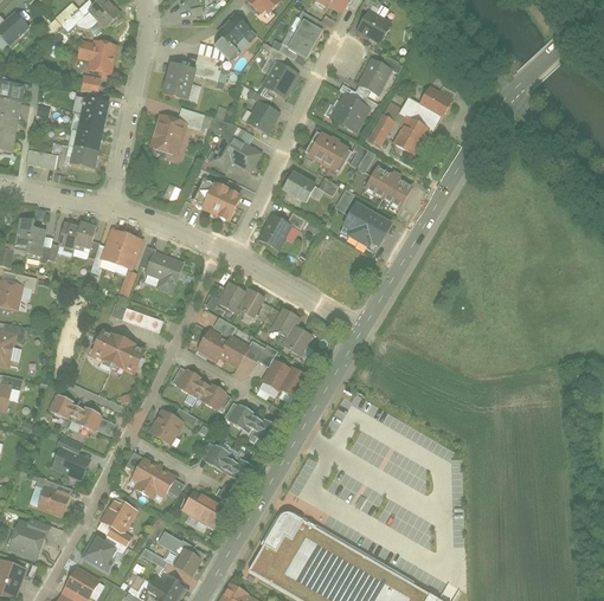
[(121,12),(109,0),(96,0),(87,10),(103,28),(121,12)]
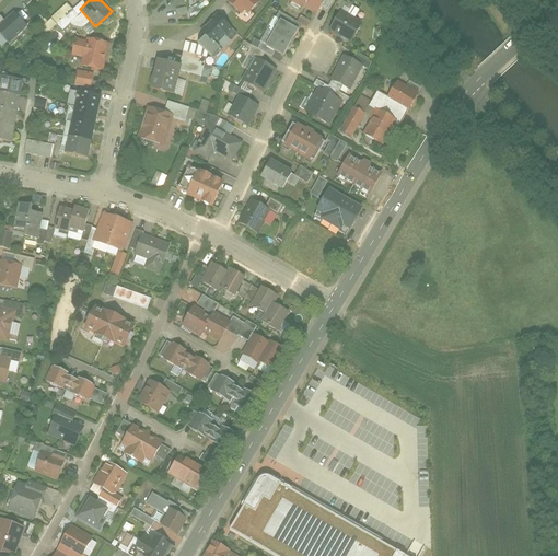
[(228,0),(240,11),(244,7),(246,10),(256,0),(228,0)]
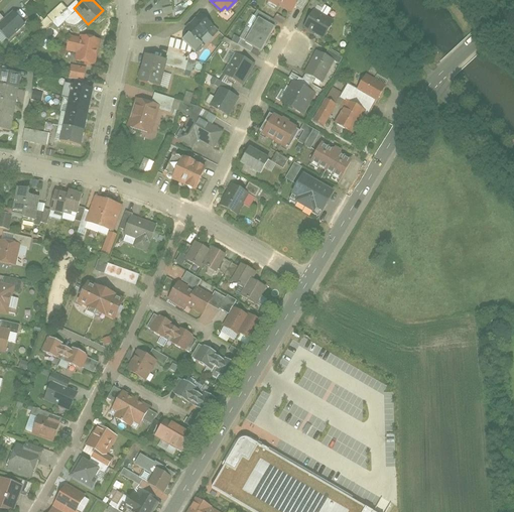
[(272,0),(290,10),(295,0),(272,0)]
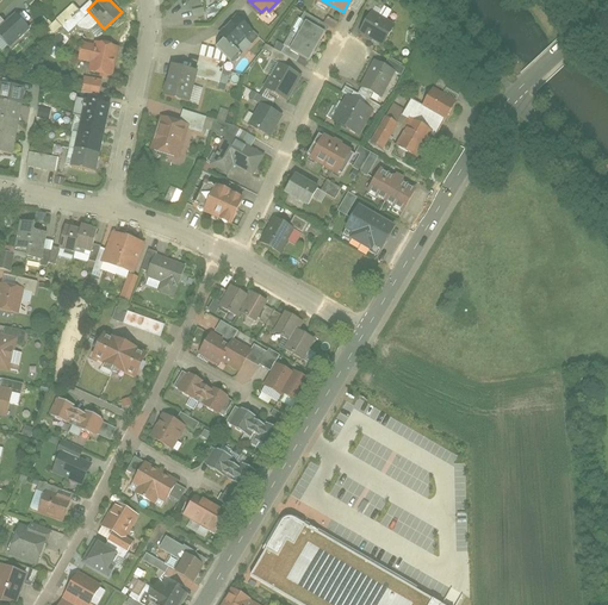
[(368,8),(355,31),(380,44),(394,22),(368,8)]
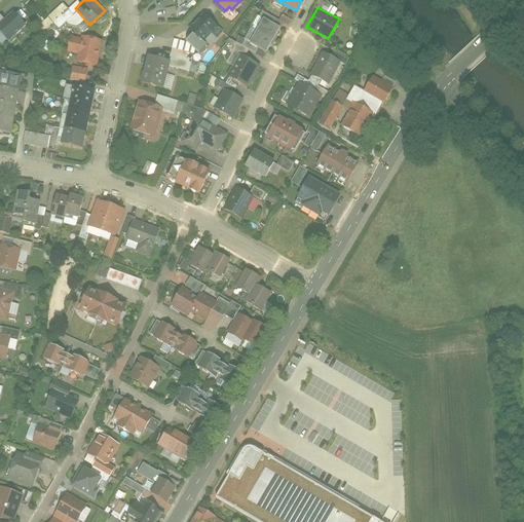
[(24,23),(11,9),(0,19),(0,30),(7,38),(24,23)]
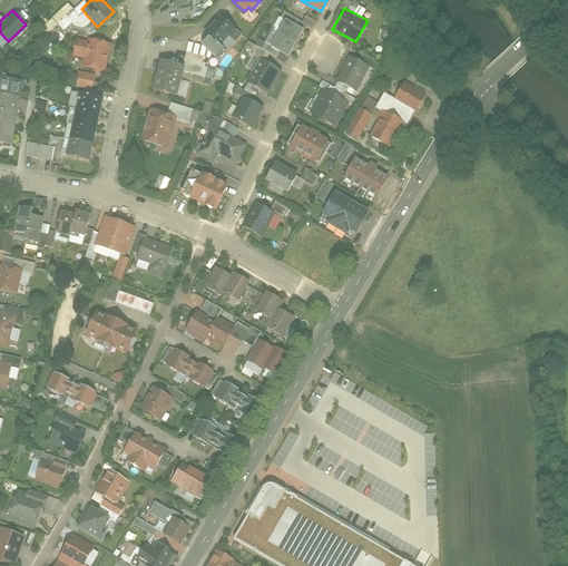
[(219,42),(235,26),(221,12),(205,29),(209,33),(202,41),(218,57),(226,48),(219,42)]
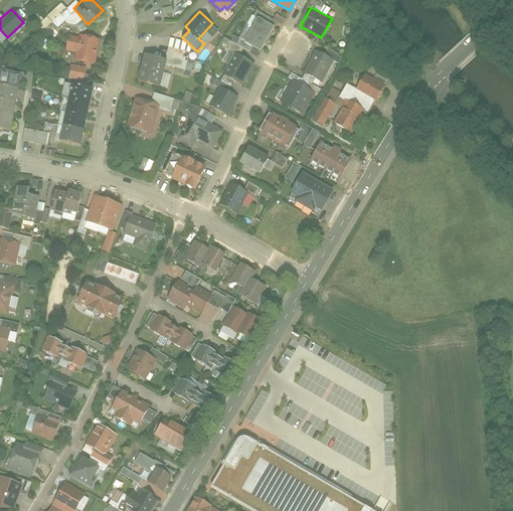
[(250,27),(266,36),(273,24),(258,16),(250,27)]
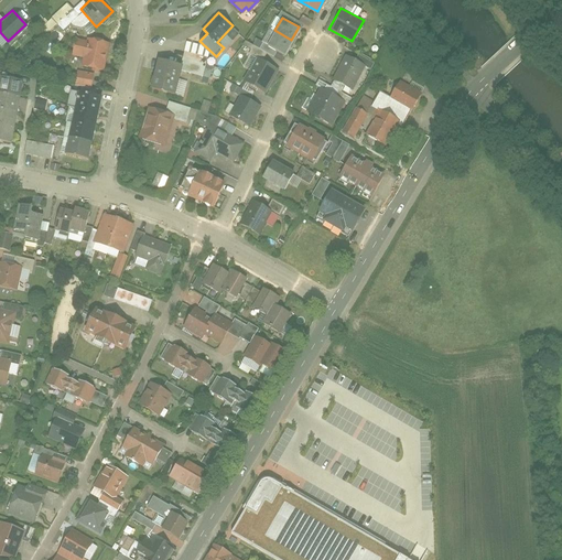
[(267,43),(283,53),(291,40),(274,30),(267,43)]
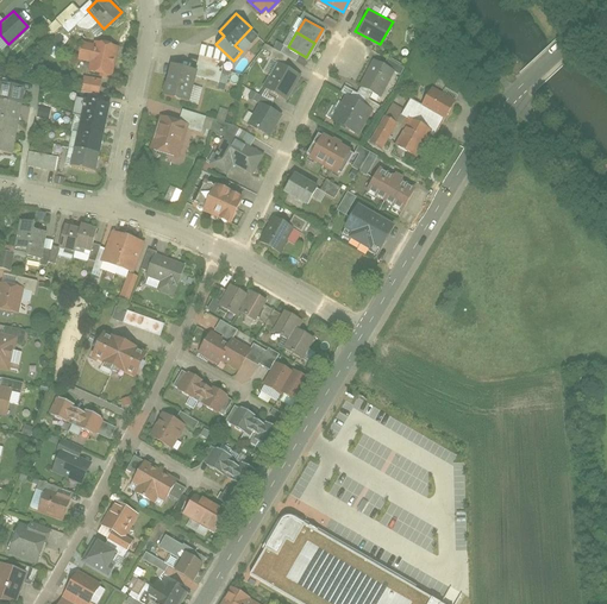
[(111,74),(118,44),(94,39),(93,42),(81,39),(77,58),(89,61),(88,69),(111,74)]
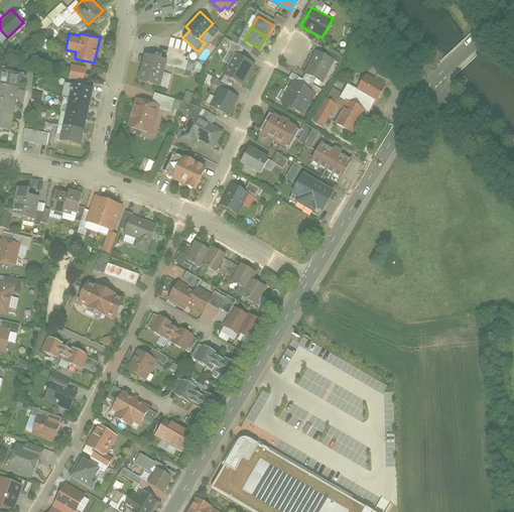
[(301,69),(322,80),(333,57),(312,47),(301,69)]
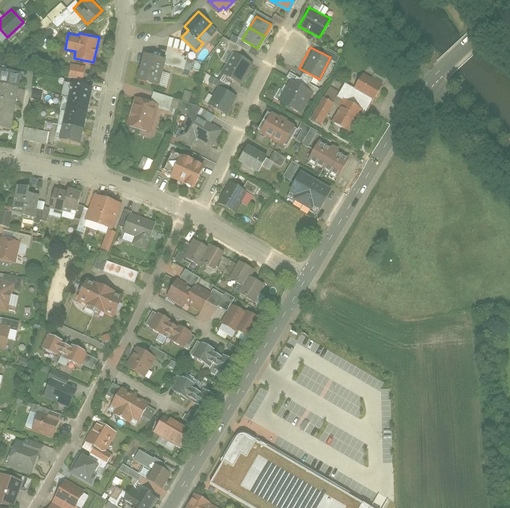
[(219,70),(239,82),(251,62),(231,49),(219,70)]
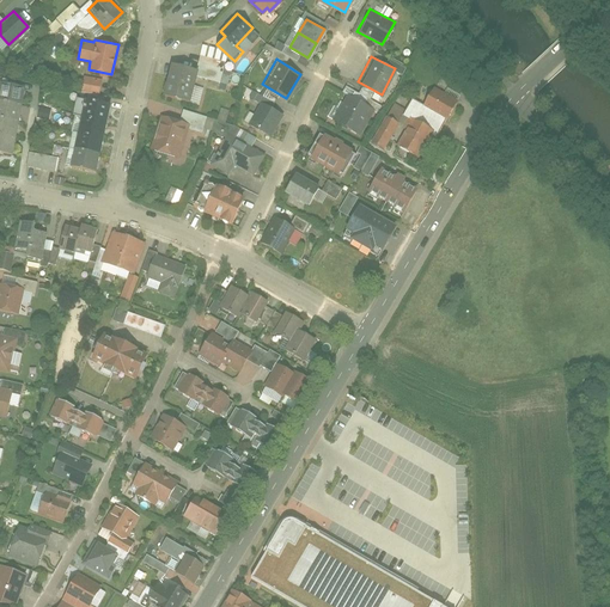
[(171,62),(163,93),(190,100),(199,69),(171,62)]
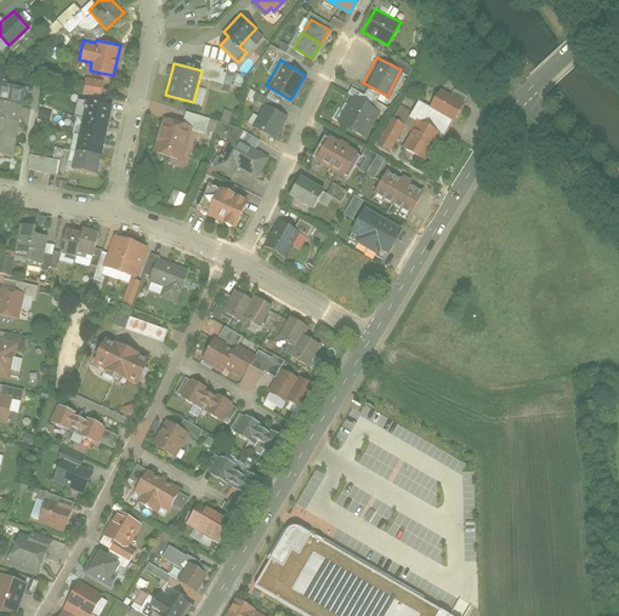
[(98,91),(101,77),(80,73),(78,87),(98,91)]
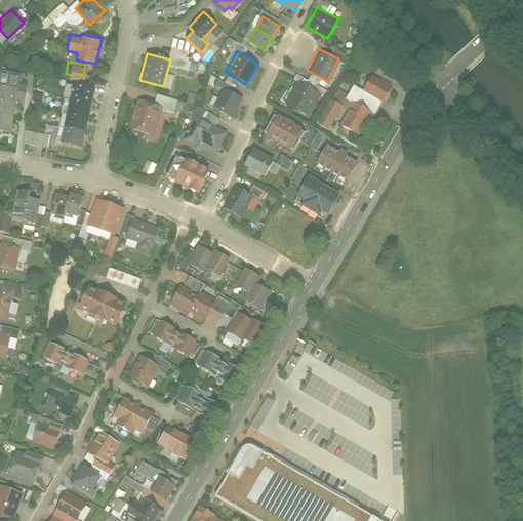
[(17,75),(0,72),(0,85),(15,88),(17,75)]
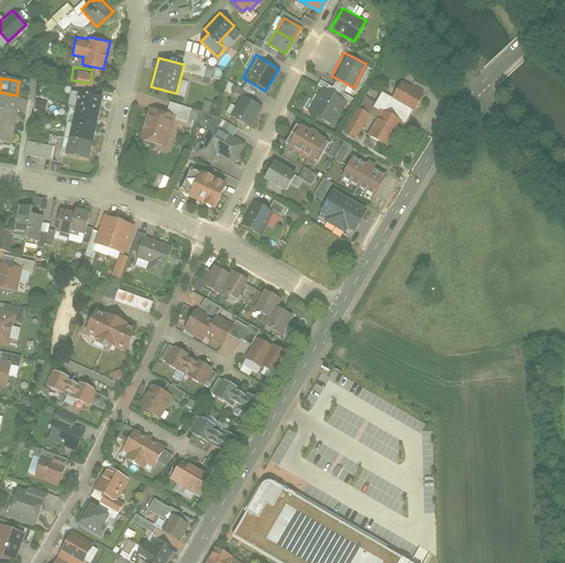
[(319,86),(307,110),(334,124),(345,101),(319,86)]
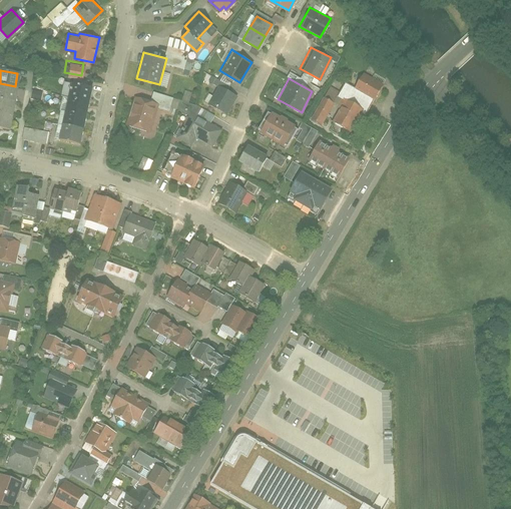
[(91,86),(72,81),(69,95),(88,100),(91,86)]
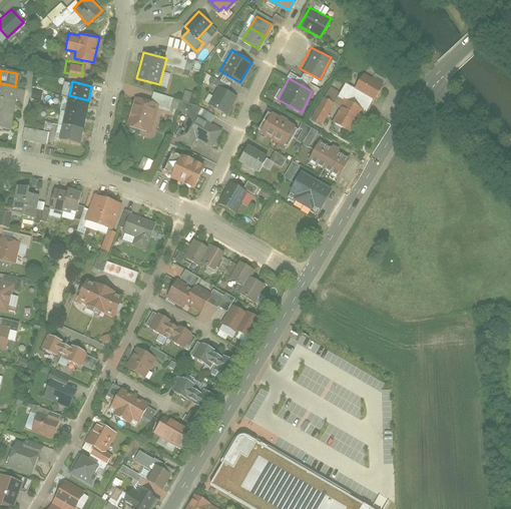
[(15,86),(0,83),(0,96),(13,99),(15,86)]
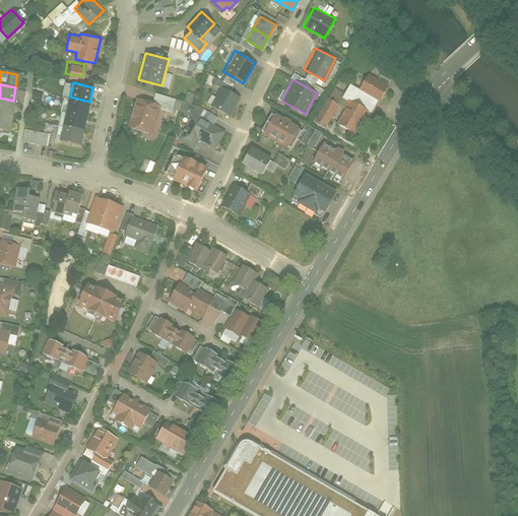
[(332,84),(326,95),(333,99),(339,88),(332,84)]
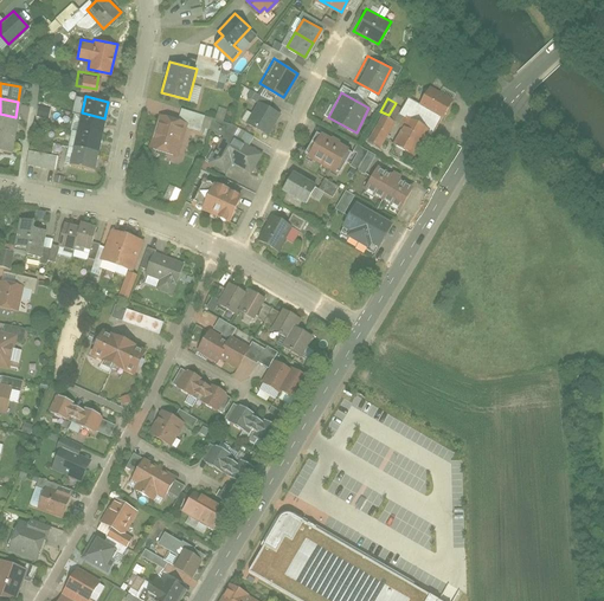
[(246,122),(268,133),(280,111),(257,101),(246,122)]
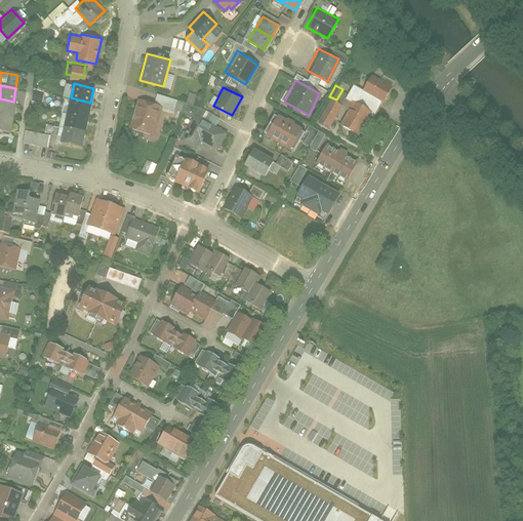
[(136,96),(127,126),(152,133),(161,105),(136,96)]
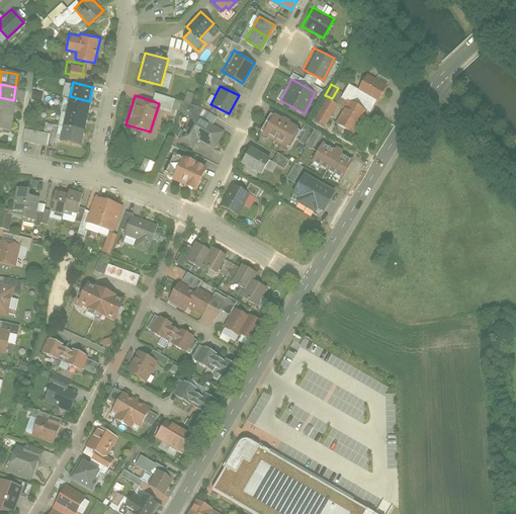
[(320,95),(313,120),(325,123),(333,98),(320,95)]
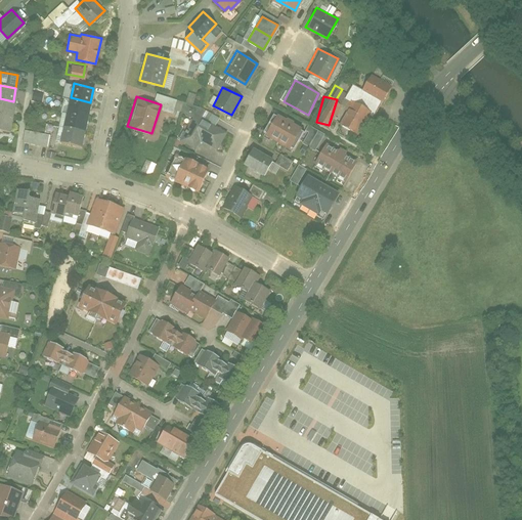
[(90,102),(71,97),(67,112),(87,117),(90,102)]
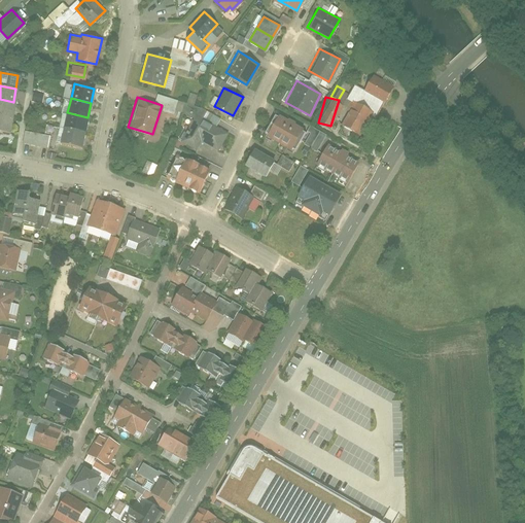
[(13,102),(0,99),(0,113),(10,116),(13,102)]
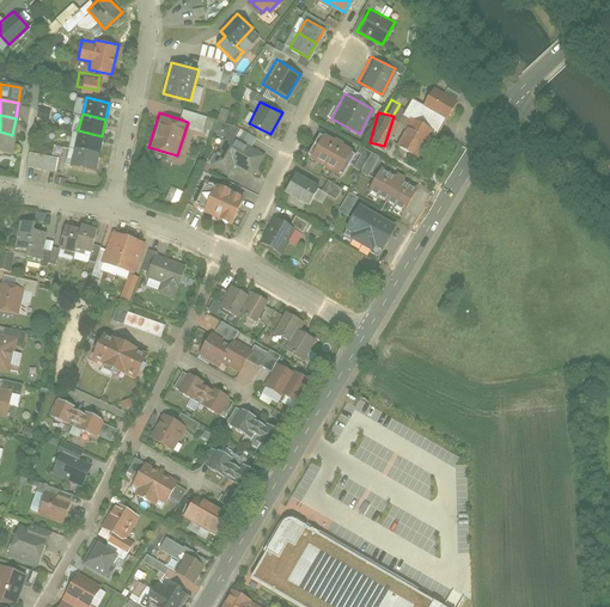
[(401,129),(425,142),(432,128),(408,116),(401,129)]
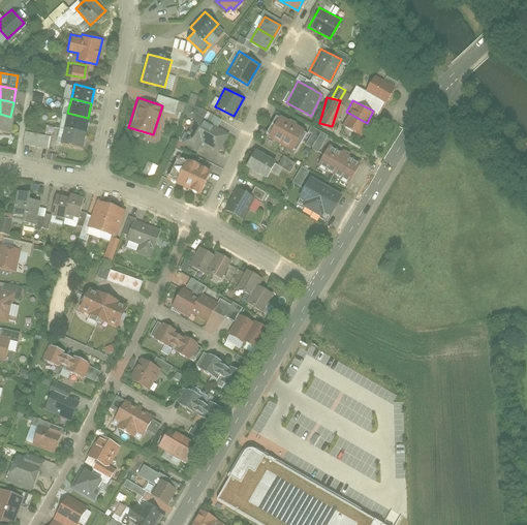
[(340,124),(361,134),(367,123),(346,112),(340,124)]
